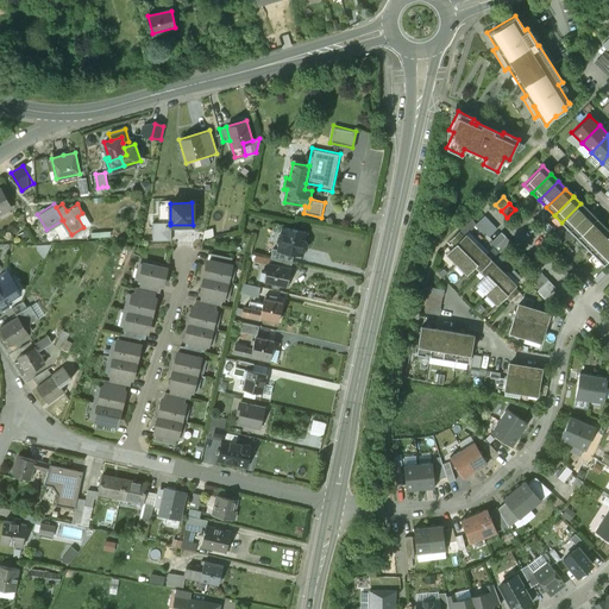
[(581,203),(562,223),(569,231),(588,212),(581,203)]
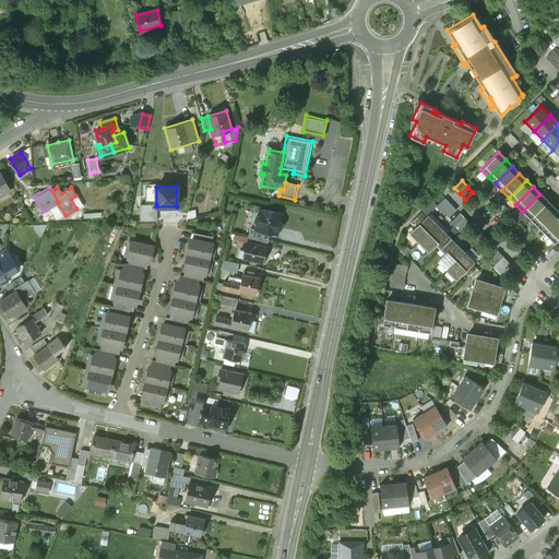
[(0,201),(12,194),(9,189),(0,193),(0,201)]
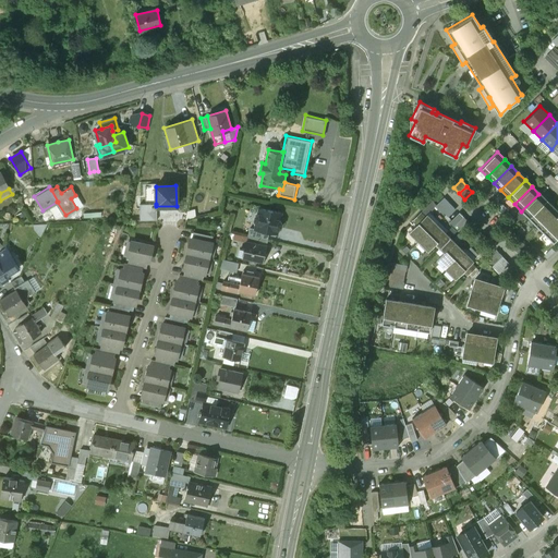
[(538,194),(521,211),(529,218),(546,201),(538,194)]
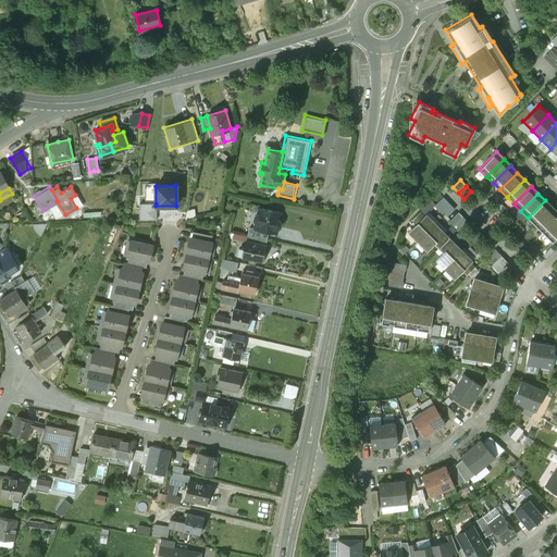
[(545,200),(528,218),(534,224),(552,208),(545,200)]
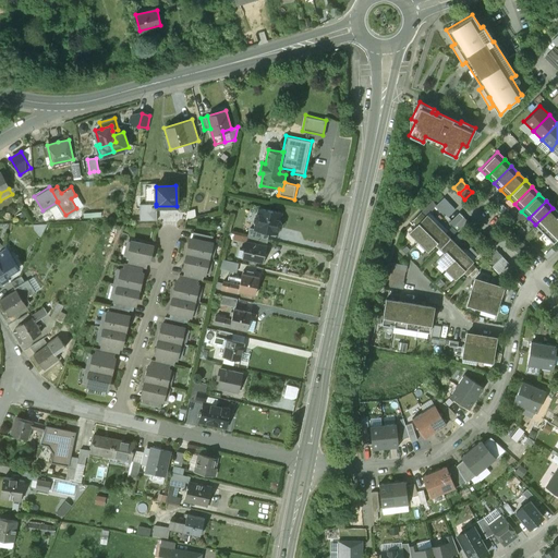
[(447,202),(443,209),(450,215),(456,207),(447,202)]
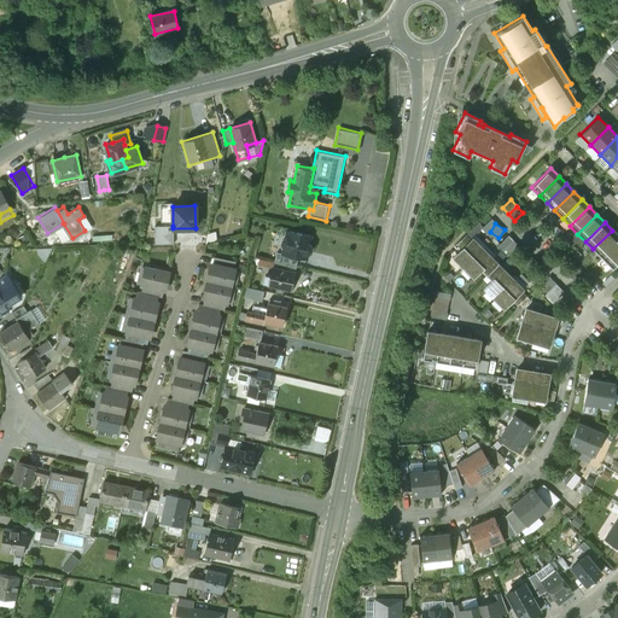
[(173,226),(153,226),(155,244),(173,243),(173,228),(173,226)]
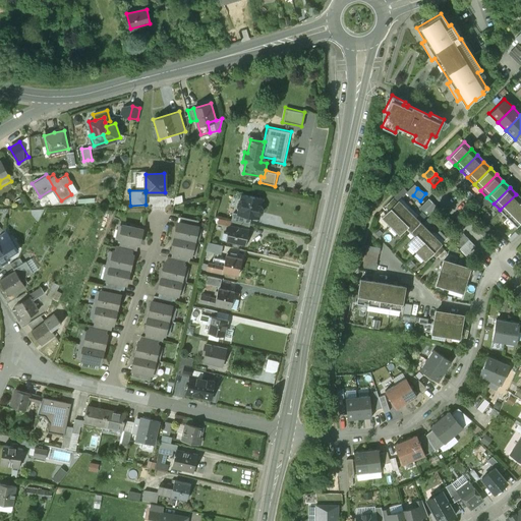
[(174,196),(173,205),(183,203),(181,194),(174,196)]
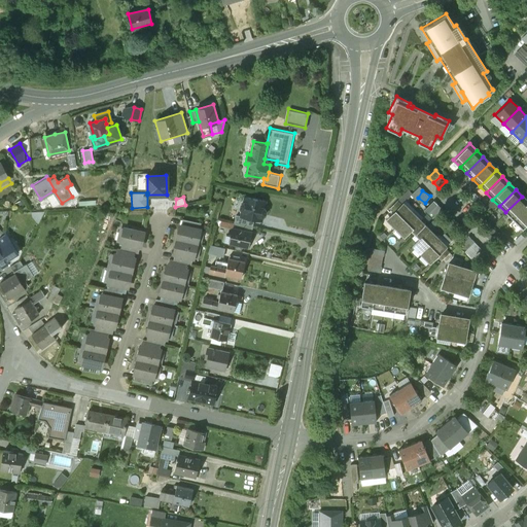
[(265,201),(245,197),(244,203),(241,205),(240,208),(242,211),(241,216),(241,217),(253,219),(260,221),(261,217),(265,215),(266,211),(264,208),(265,201)]
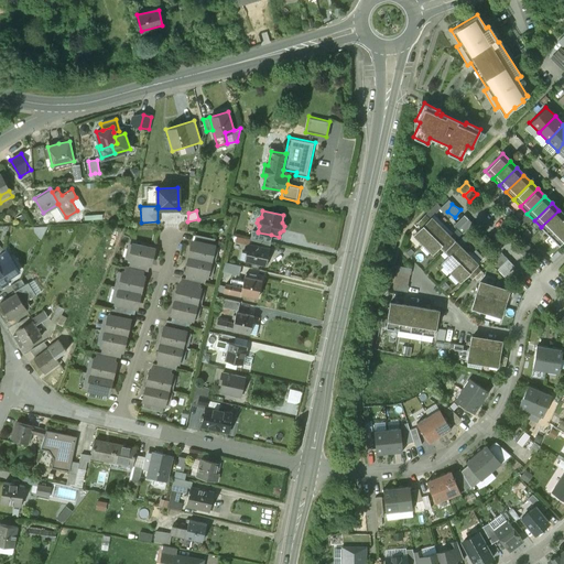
[(563,215),(559,210),(541,227),(548,235),(563,218),(563,215)]
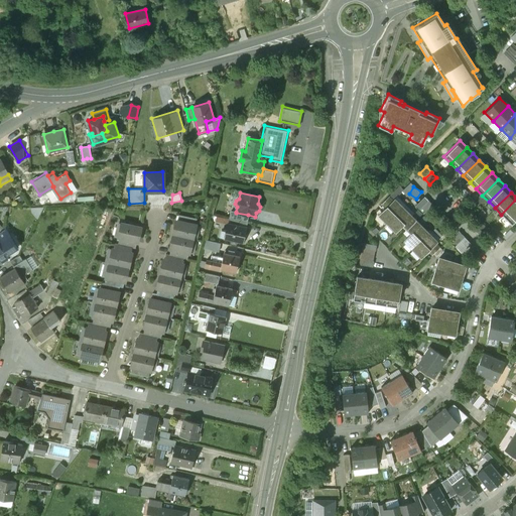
[(393,200),(388,196),(381,204),(385,208),(393,200)]
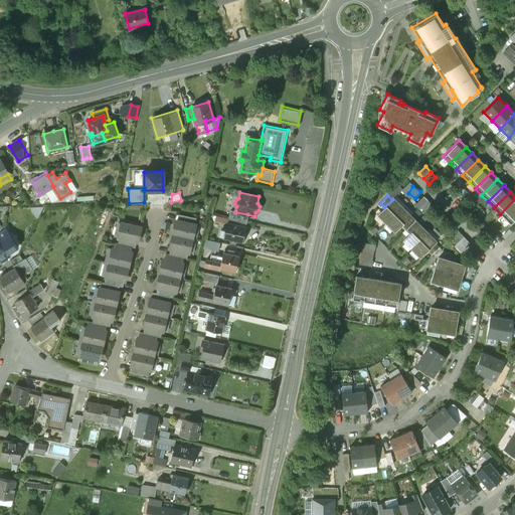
[(384,207),(378,213),(387,221),(401,207),(392,199),(384,207)]
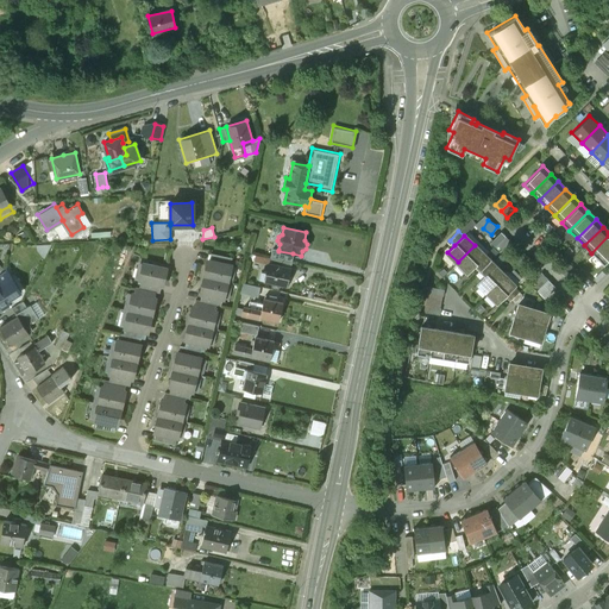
[(608,236),(591,253),(603,265),(608,258),(608,236)]
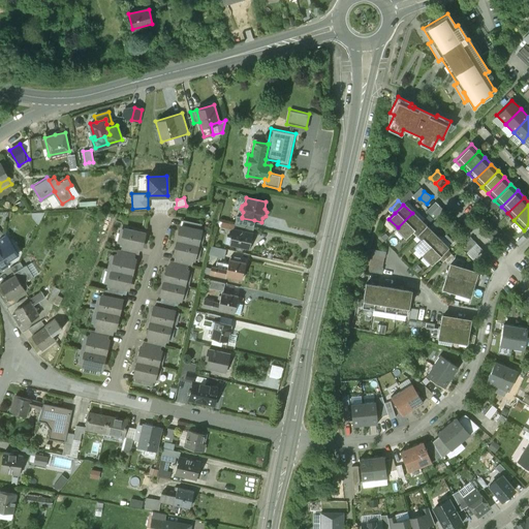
[(412,213),(398,227),(406,237),(412,230),(419,222),(421,222),(412,213)]
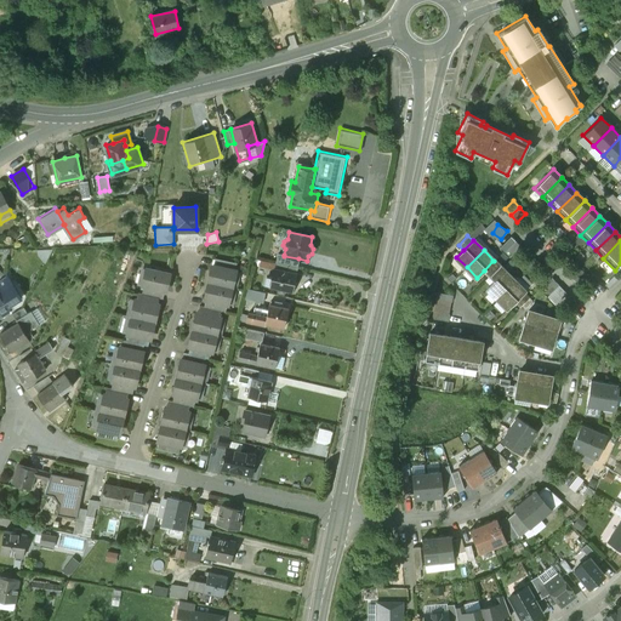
[(298,258),(284,256),(284,255),(278,254),(275,262),(297,267),(298,258)]
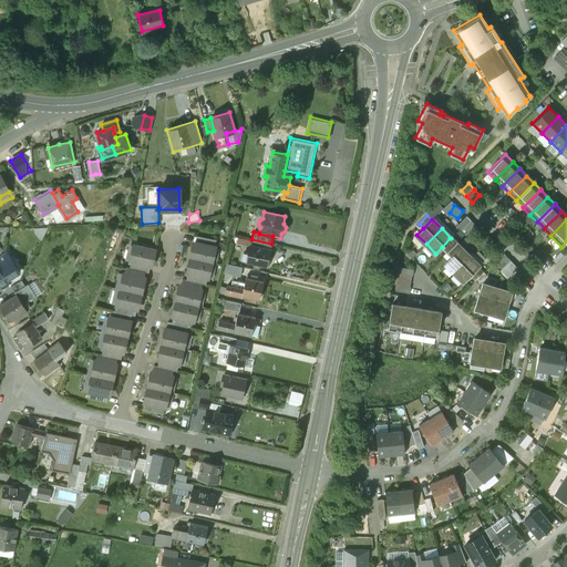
[(482,232),(474,239),(480,245),(487,238),(482,232)]
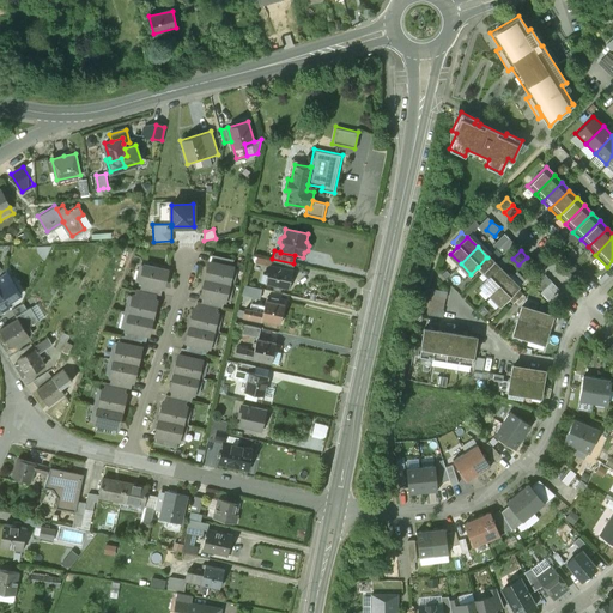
[(234,260),(212,255),(211,262),(231,267),(234,260)]
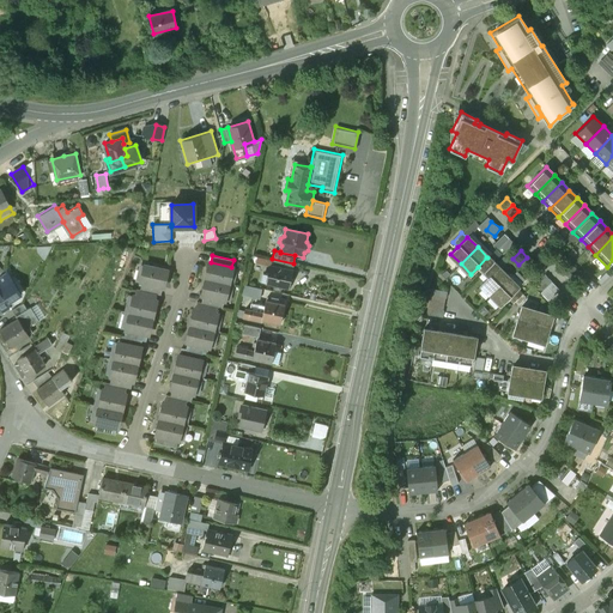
[(486,258),(478,267),(483,272),(492,263),(486,258)]
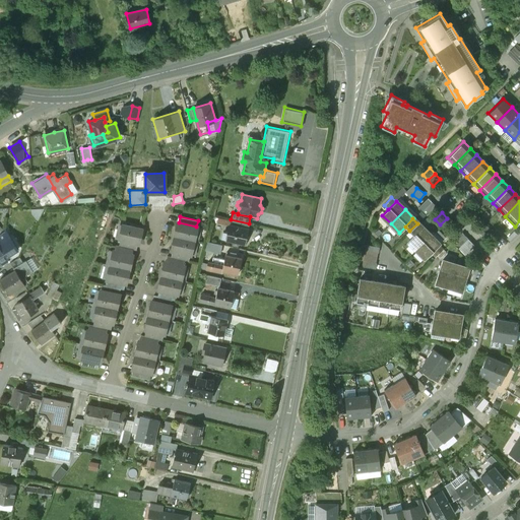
[(447,218),(440,224),(446,231),(453,223),(447,218)]
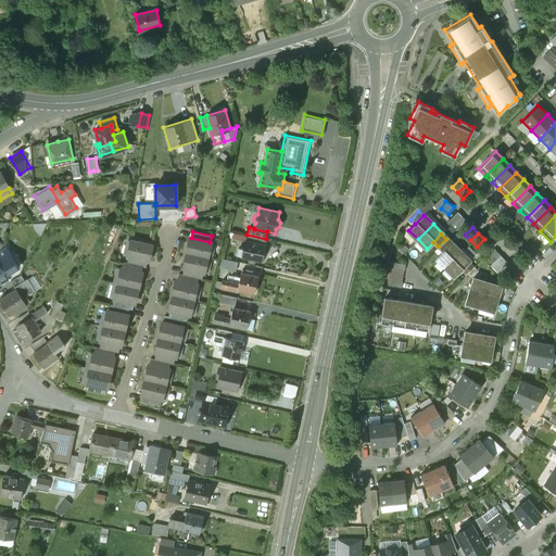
[(247,235),(244,241),(265,245),(266,239),(247,235)]
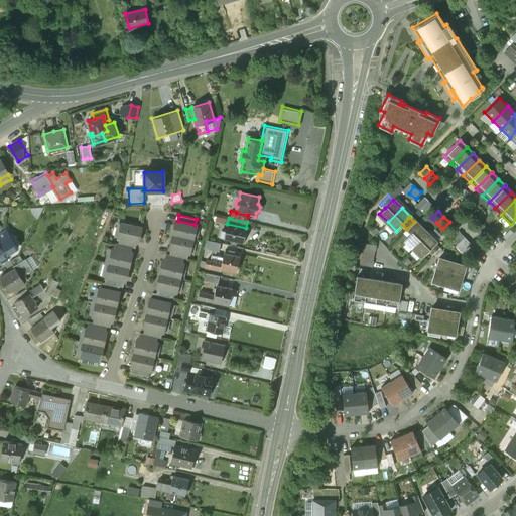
[(177,221),(176,221),(172,235),(192,239),(196,225),(195,225),(177,221)]
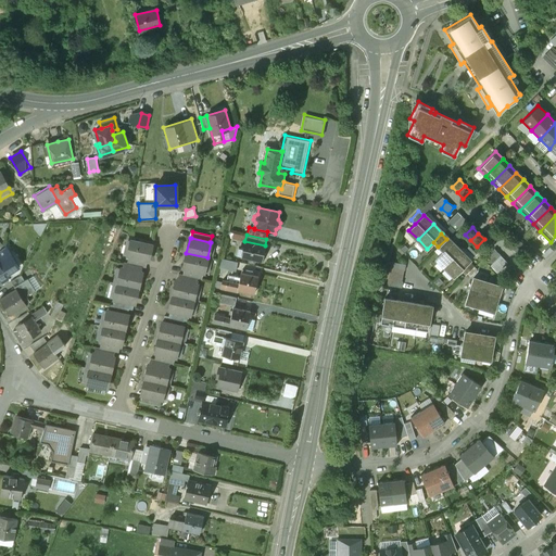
[(516,238),(509,245),(515,251),(522,243),(516,238)]
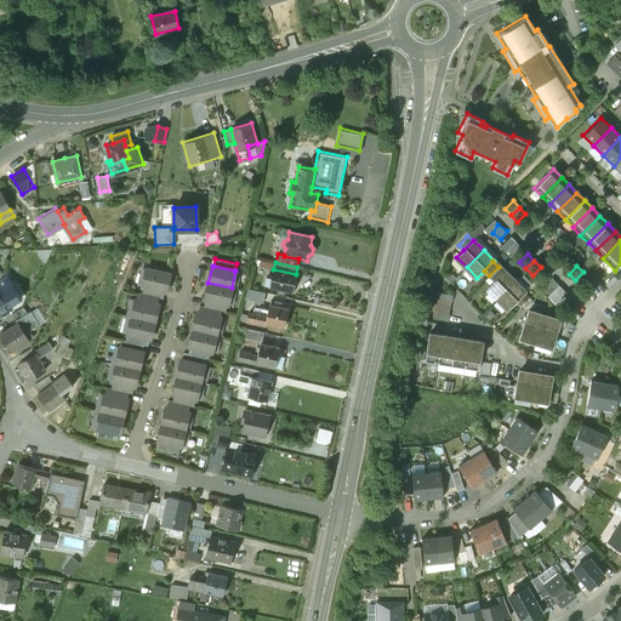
[(499,267),(489,275),(495,280),(503,272),(499,267)]
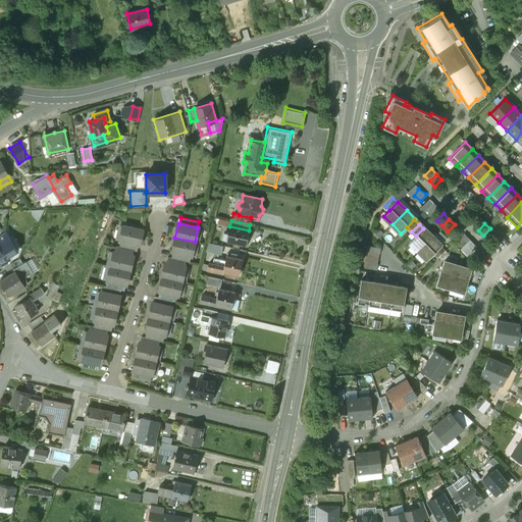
[(143,230),(122,225),(119,240),(138,245),(139,245),(143,230)]
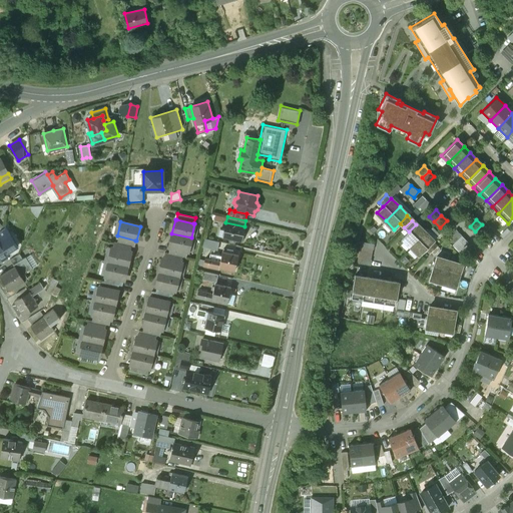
[(244,226),(225,222),(224,229),(222,229),(221,231),(219,230),(218,235),(230,238),(229,241),(233,242),(234,239),(240,240),(244,226)]
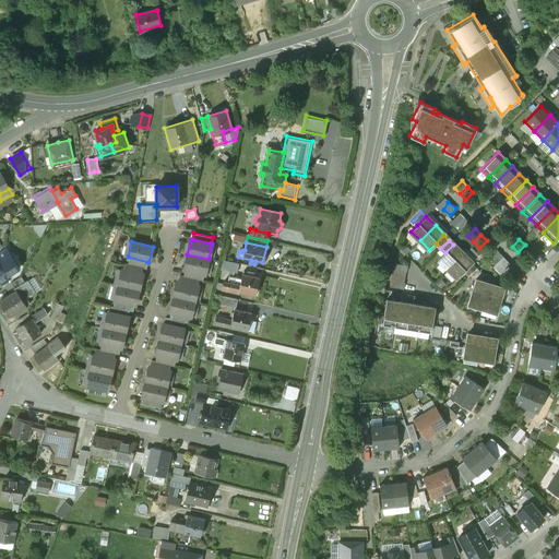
[(463,253),(454,245),(453,245),(445,252),(439,259),(448,269),(463,253)]
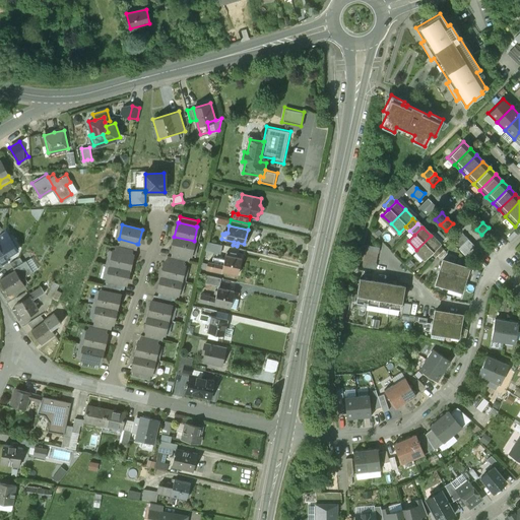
[(489,228),(481,235),(486,240),(494,233),(489,228)]
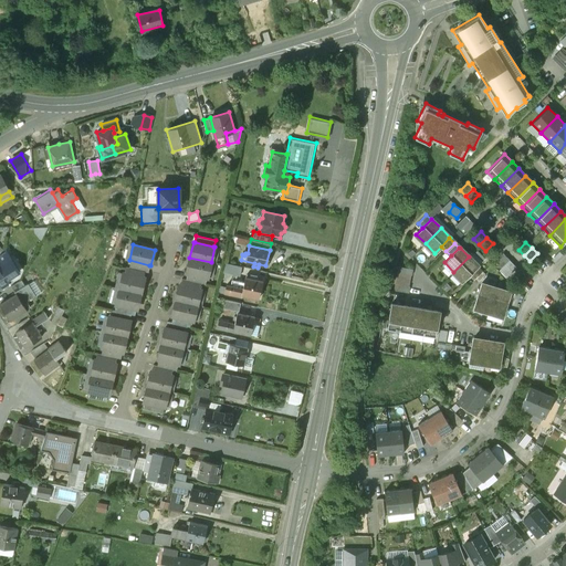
[(503,253),(494,261),(501,266),(509,259),(503,253)]
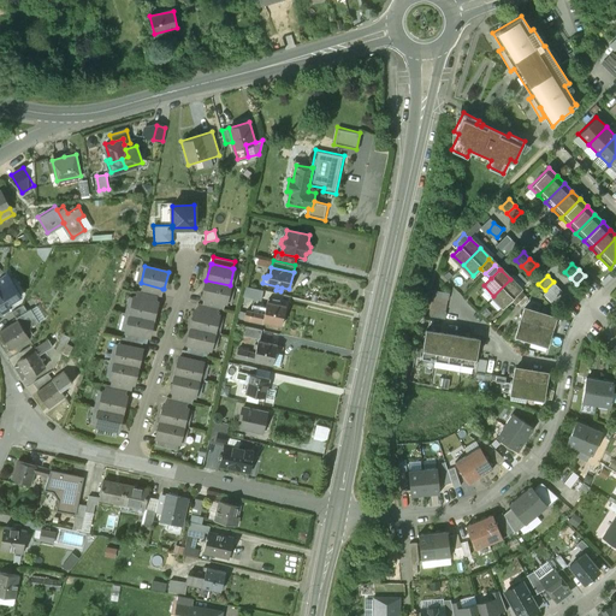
[(0,312),(9,307),(7,303),(19,296),(10,279),(9,280),(0,284),(0,312)]
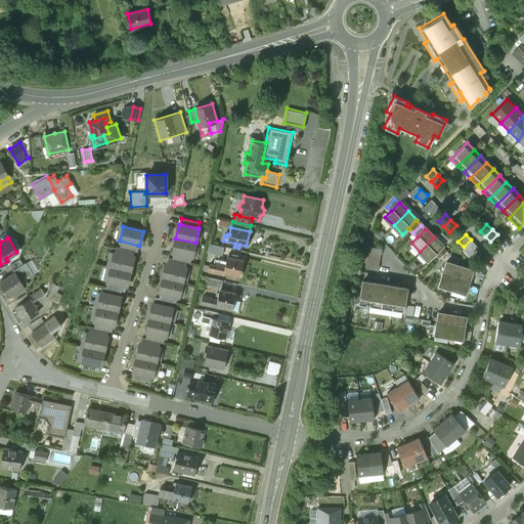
[(434,237),(420,252),(428,260),(434,254),(442,247),(442,246),(434,237)]
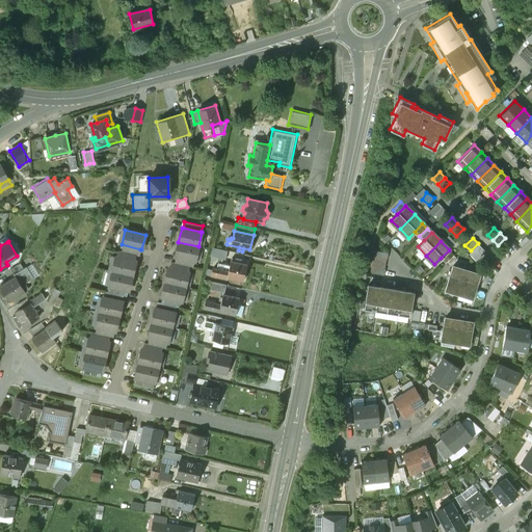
[(198,246),(178,242),(175,257),(194,261),(195,261),(198,246)]
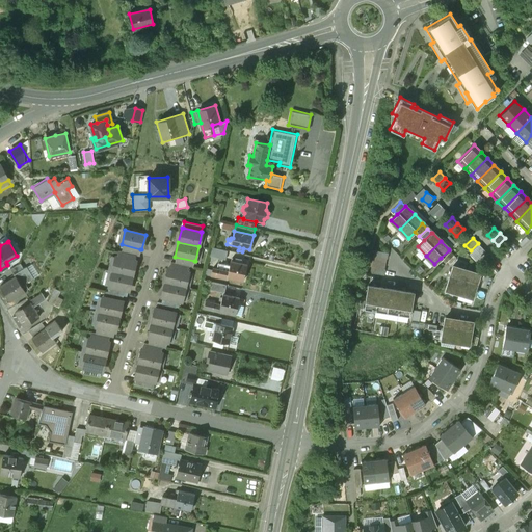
[(140,249),(123,245),(121,250),(136,255),(139,256),(140,249)]
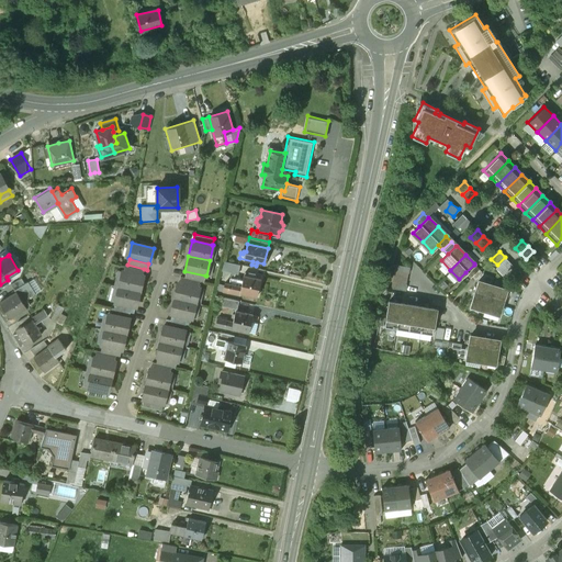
[(239,265),(223,261),(222,269),(237,273),(239,265)]
